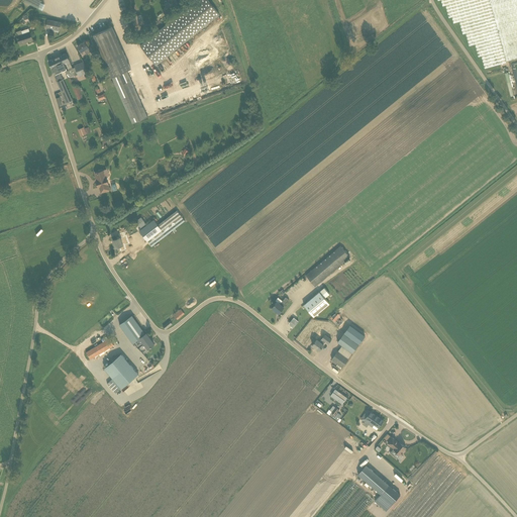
[(207,0),(196,0),(140,45),(156,65),(219,14),(207,0)]
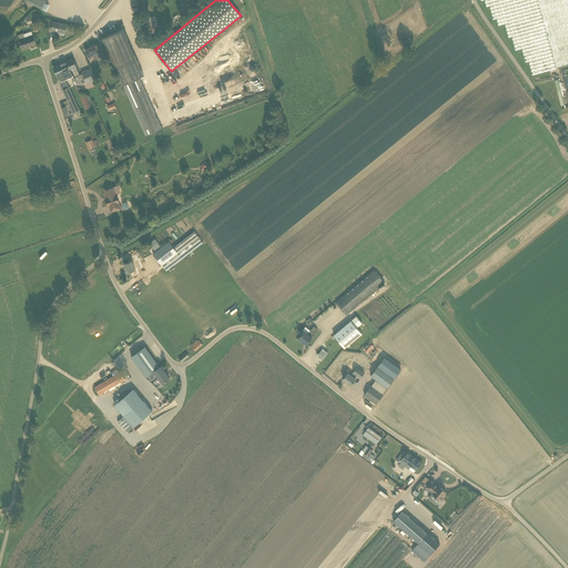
[(556,68),(556,67),(537,0),(484,0),(486,6),(488,6),(493,19),(496,18),(497,24),(504,23),(508,37),(510,36),(515,50),(521,48),(525,61),(528,61),(533,74),(556,68)]
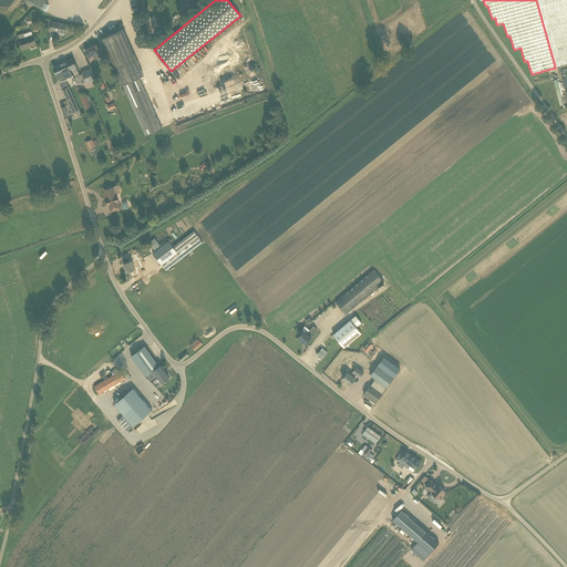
[(566,0),(536,0),(555,66),(566,63),(566,0)]
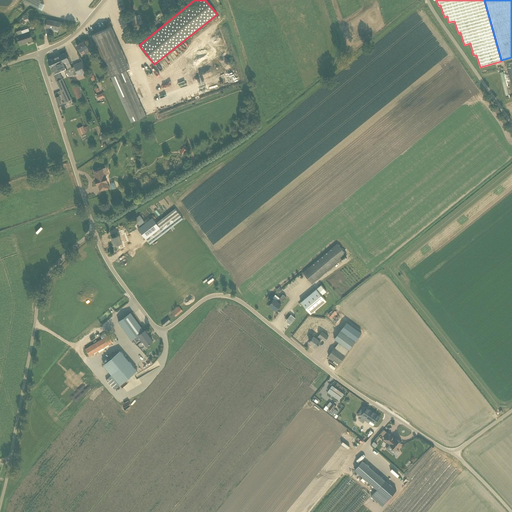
[(161,10),(164,12),(170,4),(166,2),(161,10)]
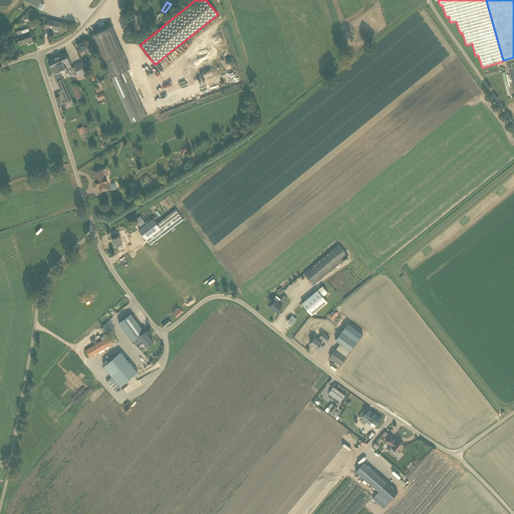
[(143,32),(137,15),(132,17),(138,34),(143,32)]
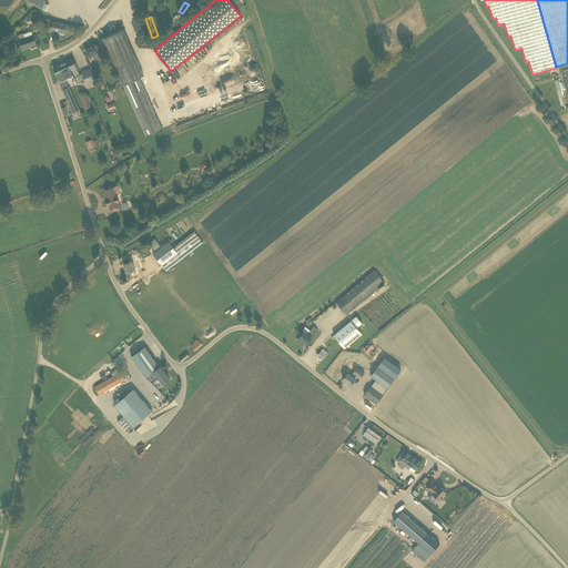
[(50,30),(58,32),(66,33),(67,24),(52,21),(50,30)]
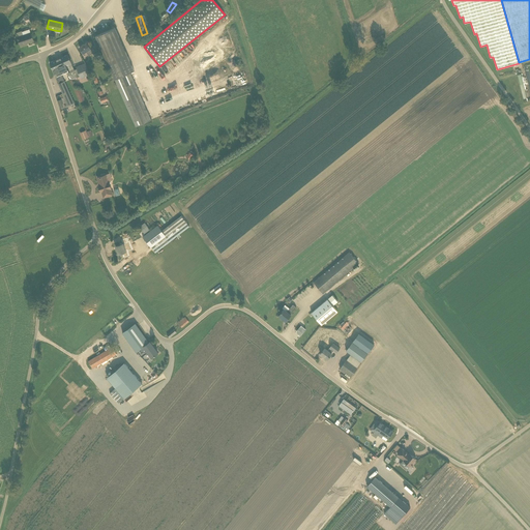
[(134,70),(114,27),(95,35),(98,42),(115,79),(129,72),(134,70)]
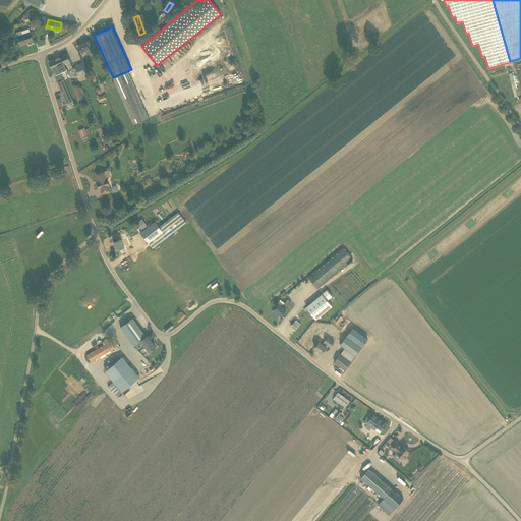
[(22,35),(21,32),(21,31),(16,33),(17,37),(20,45),(34,41),(31,32),(22,35)]
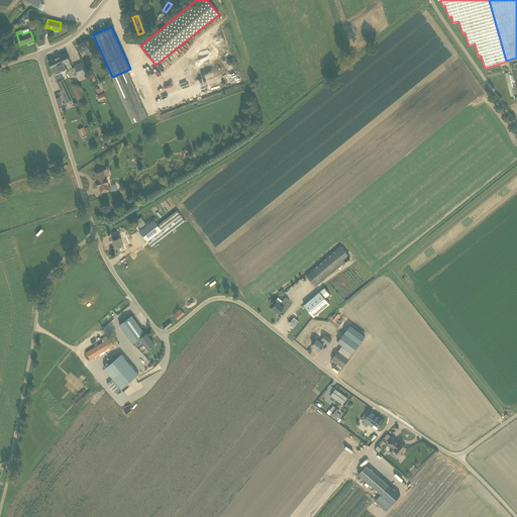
[(84,41),(78,46),(82,52),(84,50),(87,55),(91,52),(92,53),(95,50),(92,44),(88,47),(84,41)]
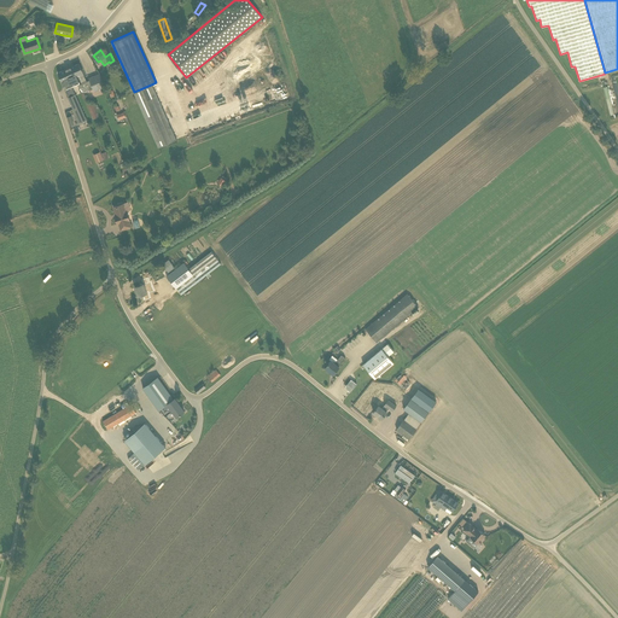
[(81,87),(81,88),(83,93),(93,88),(92,83),(88,85),(79,64),(73,66),(76,76),(77,75),(79,77),(82,83),(80,85),(81,87)]
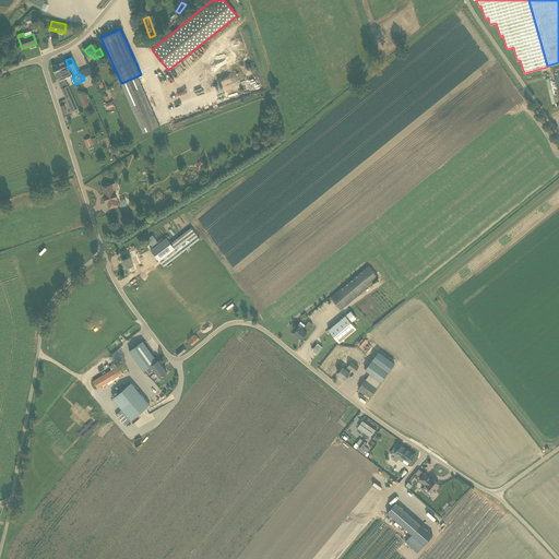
[(72,76),(72,75),(69,69),(66,60),(58,63),(62,72),(64,79),(67,78),(70,76),(71,80),(73,79),(72,76)]
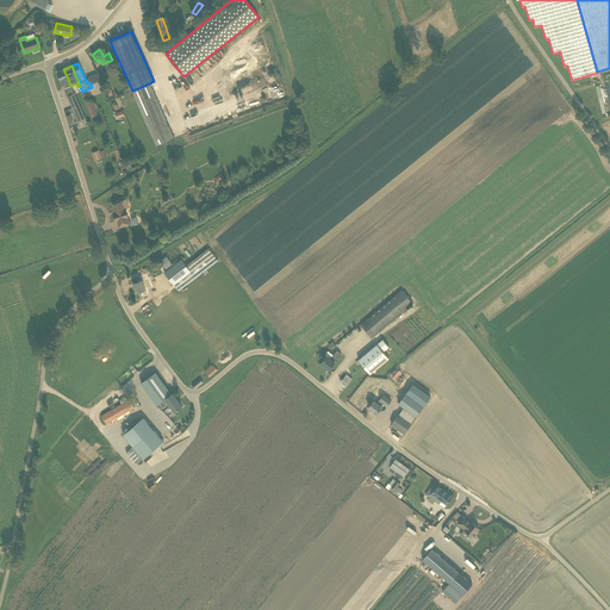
[(62,81),(64,86),(66,88),(64,88),(78,118),(80,117),(81,119),(85,118),(70,86),(68,79),(63,69),(57,72),(61,81),(62,81)]
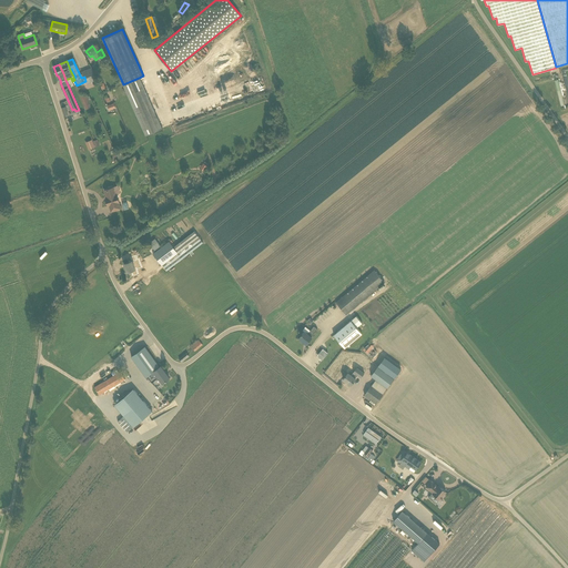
[(84,77),(85,81),(91,79),(92,82),(98,80),(92,67),(82,71),(82,73),(84,77)]
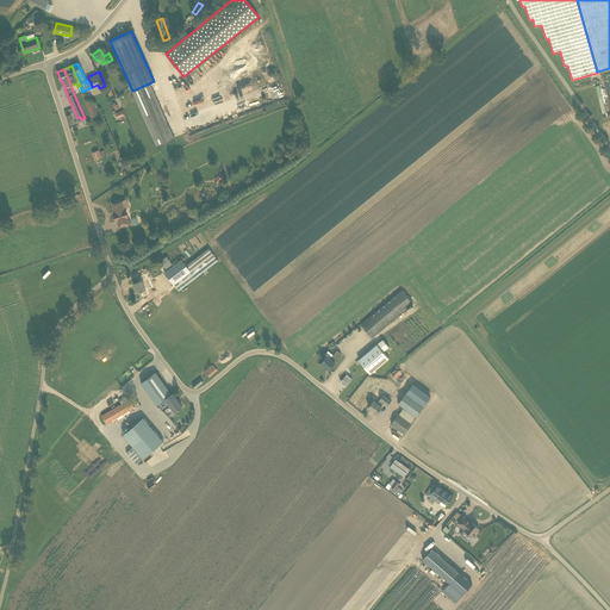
[(174,138),(149,83),(132,91),(156,145),(174,138)]
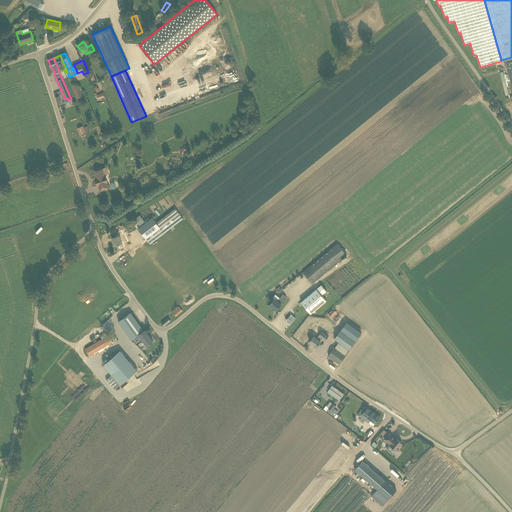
[(77,98),(82,96),(77,84),(72,86),(77,98)]
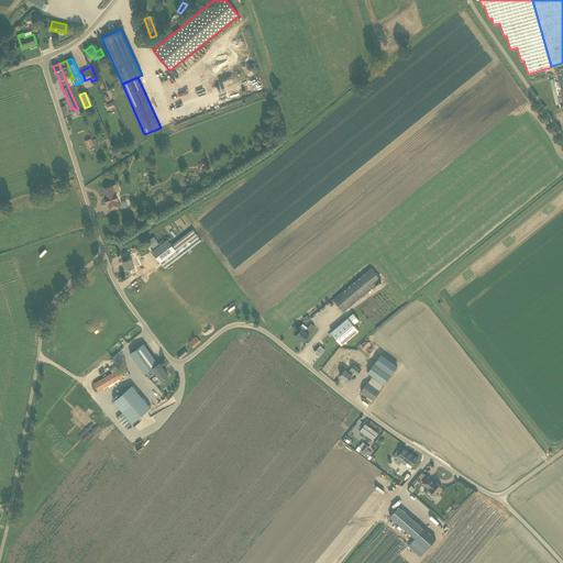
[(85,141),(88,148),(95,146),(91,139),(85,141)]
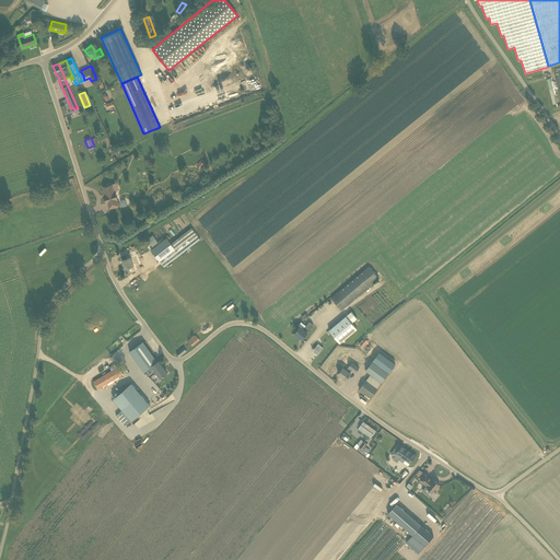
[(104,195),(105,197),(106,203),(108,202),(109,208),(118,206),(117,200),(117,199),(115,191),(119,190),(116,183),(111,185),(111,184),(107,185),(107,186),(103,187),(105,195),(104,195)]
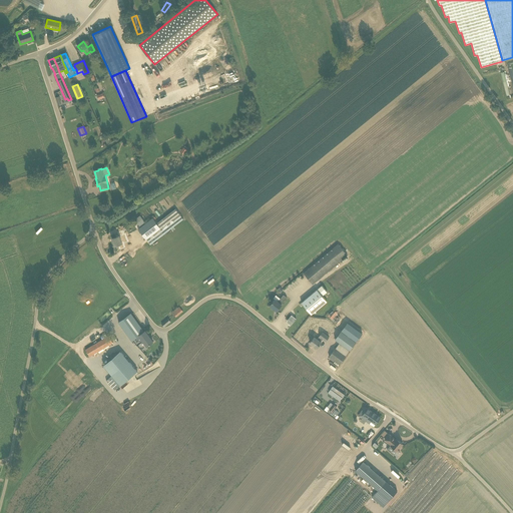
[(160,228),(156,223),(152,218),(138,229),(146,239),(160,228)]
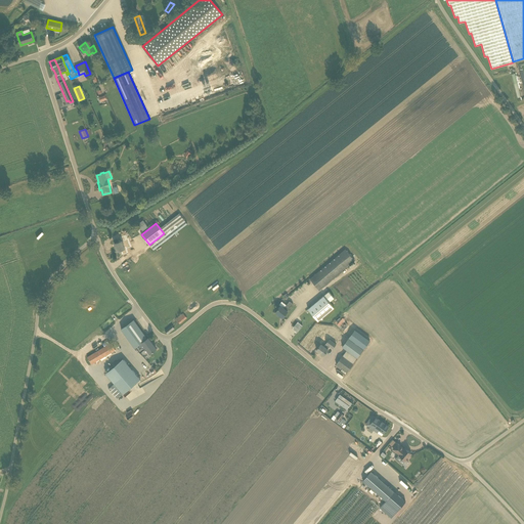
[(122,241),(115,243),(117,251),(125,249),(124,248),(129,246),(128,243),(123,244),(122,241)]
